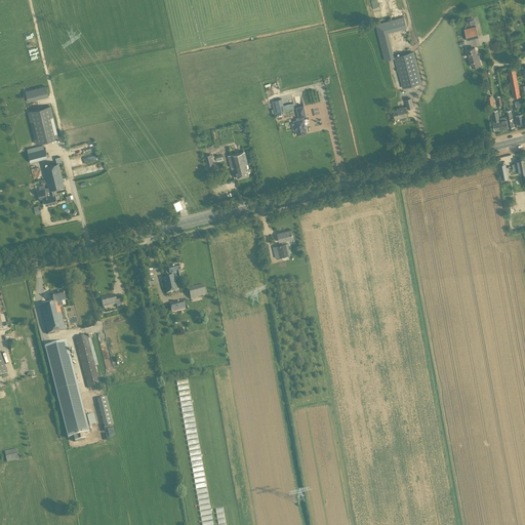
[(375,25),(385,61),(394,57),(388,32),(406,27),(404,17),(375,25)]
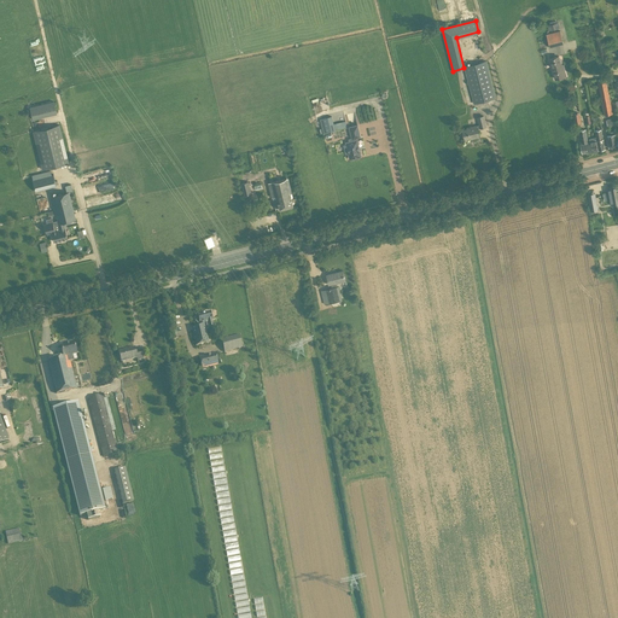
[(584,41),(598,38),(594,25),(581,29),(584,41)]
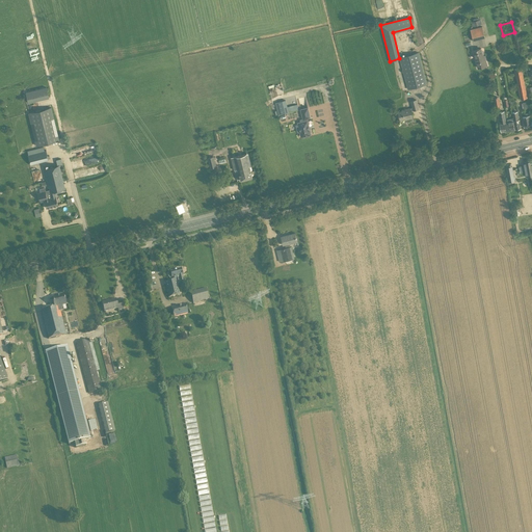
[(482,26),(470,30),(473,41),(485,37),(482,26)]
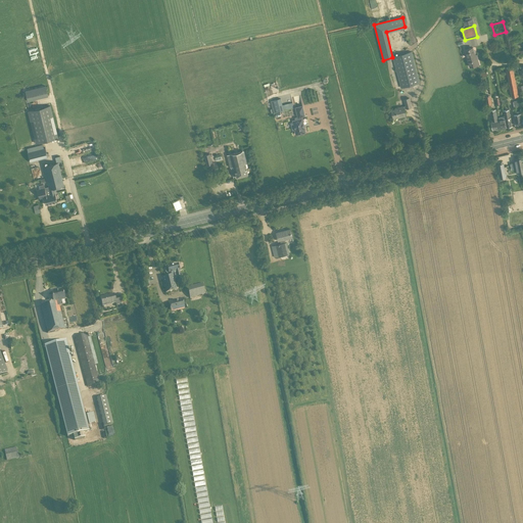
[(471,68),(476,66),(476,64),(479,63),(477,58),(476,58),(475,56),(475,57),(473,49),(466,51),(471,68)]
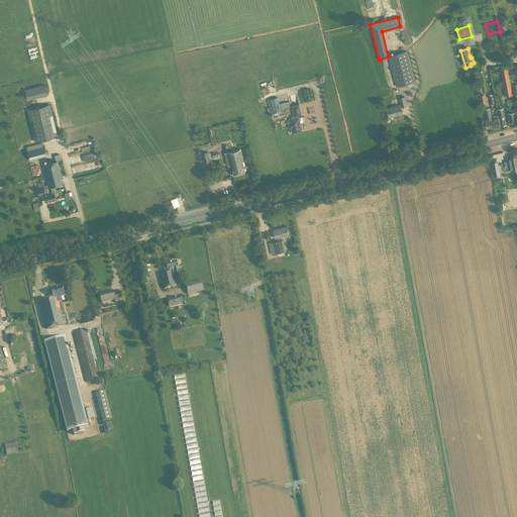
[(407,52),(389,56),(396,87),(414,82),(407,52)]
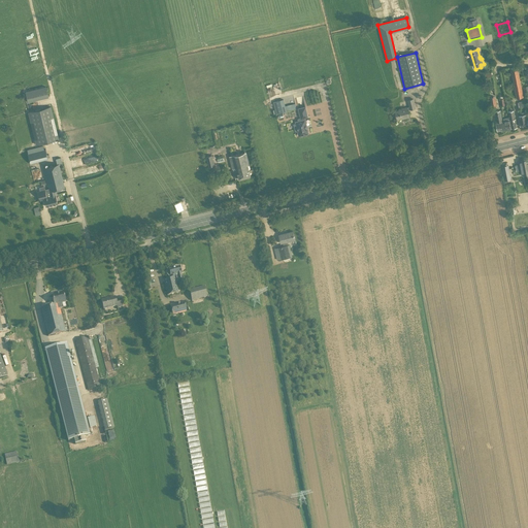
[(523,97),(518,67),(510,68),(517,98),(523,97)]
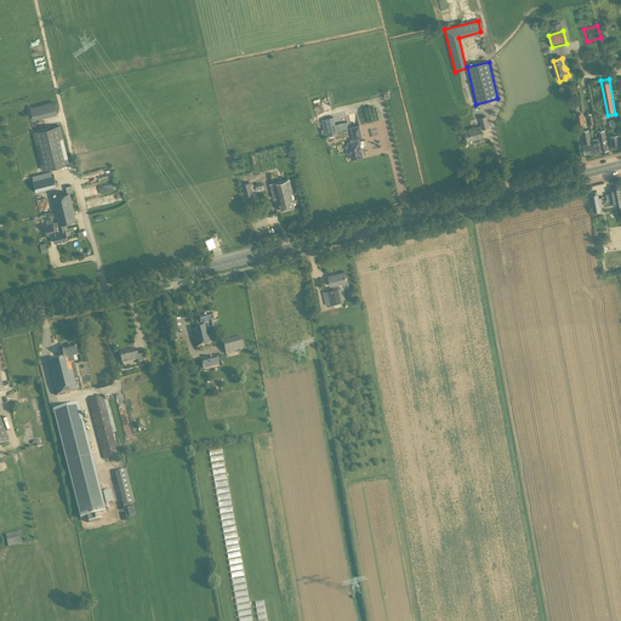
[(30,107),(34,119),(58,113),(55,101),(30,107)]
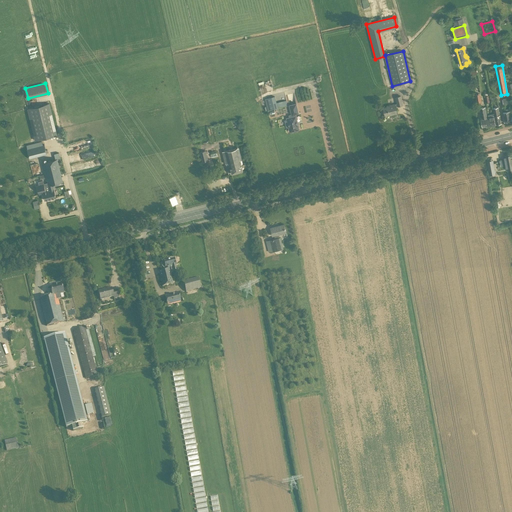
[(261,93),(270,90),(268,83),(259,85),(261,93)]
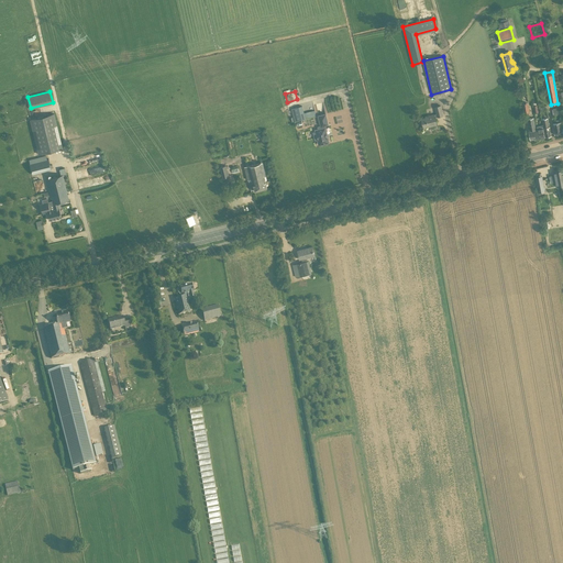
[(302,106),(291,108),(295,121),(306,119),(305,113),(302,106)]
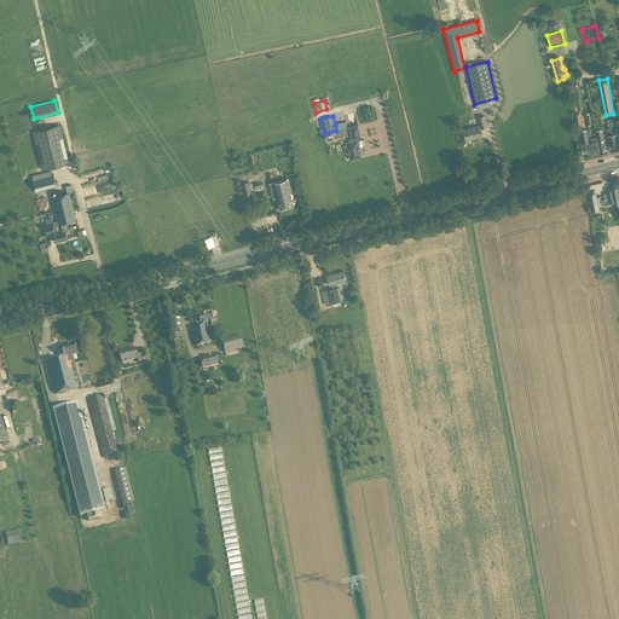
[(480,126),(476,126),(468,128),(468,129),(463,131),(466,139),(473,138),(473,139),(480,137),(478,129),(481,128),(487,127),(484,116),(479,117),(480,126)]
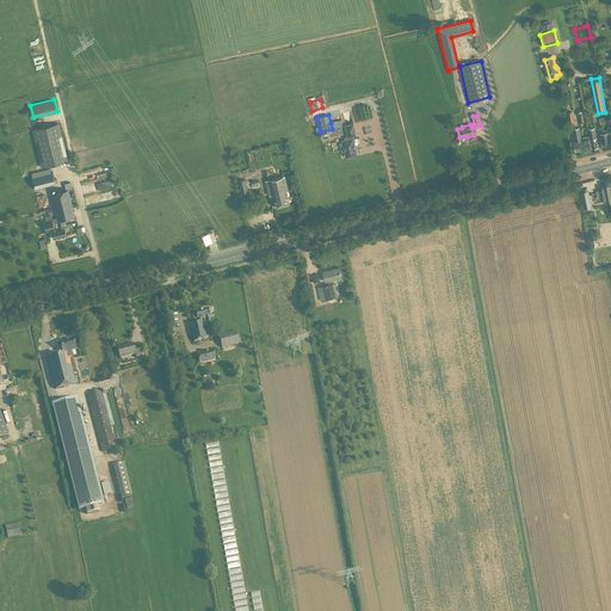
[(353,123),(346,125),(349,136),(345,137),(346,140),(343,141),(344,147),(341,147),(343,152),(345,150),(346,156),(357,154),(353,139),(352,136),(357,135),(353,123)]
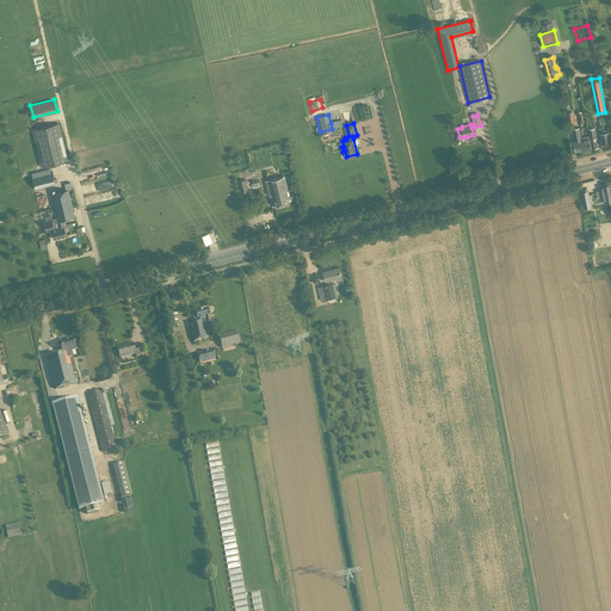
[(59,124),(32,130),(41,167),(67,161),(59,124)]
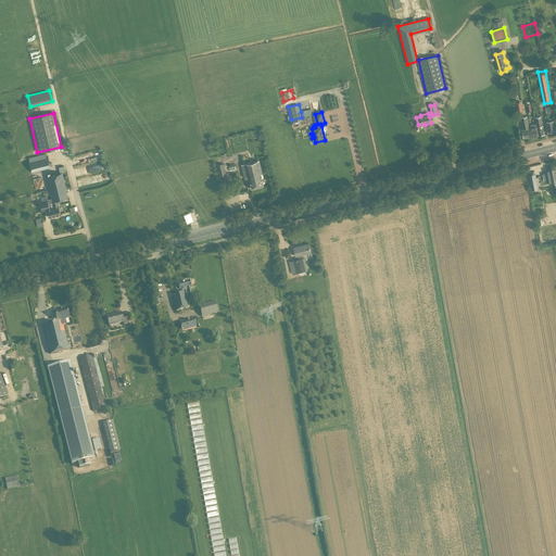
[(528,123),(527,116),(521,117),(523,129),(522,129),(523,138),(528,137),(528,133),(532,131),(531,127),(530,127),(529,128),(528,123)]
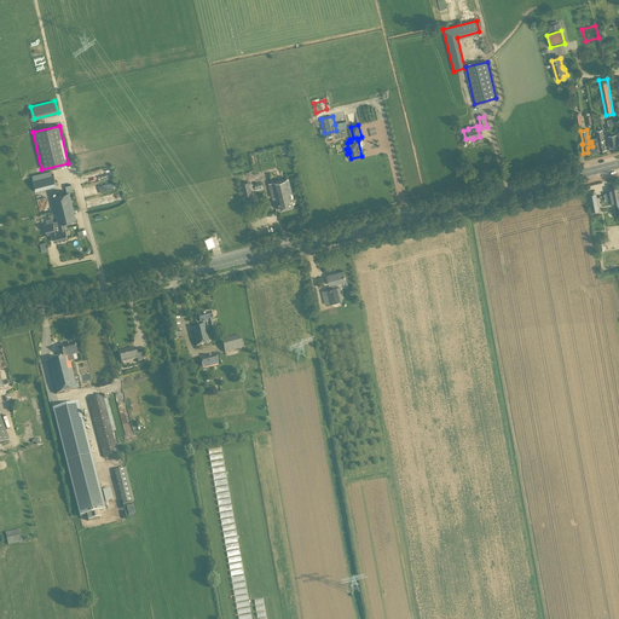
[(605,139),(603,139),(602,129),(596,131),(600,150),(606,149),(605,139)]
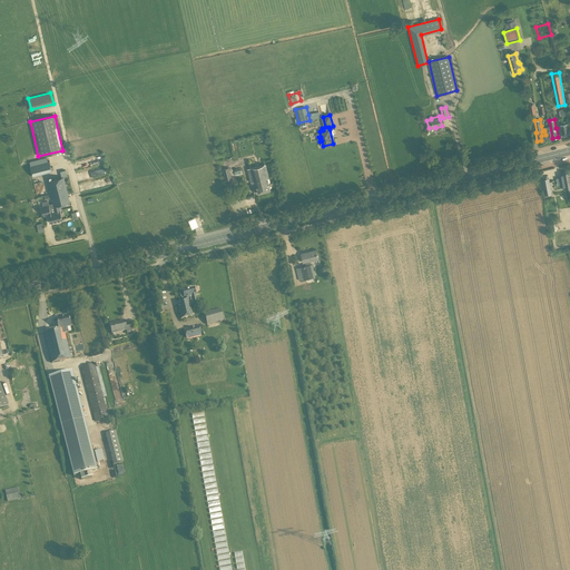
[(568,124),(560,125),(561,130),(560,130),(562,136),(569,135),(569,129),(568,124)]
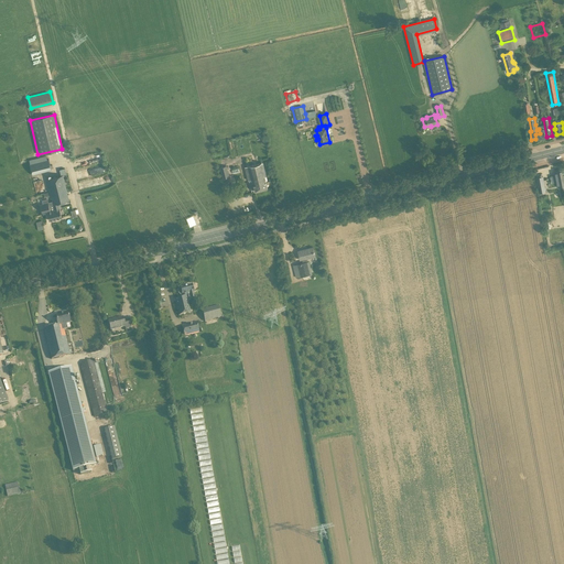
[(538,129),(539,129),(540,133),(535,134),(535,139),(545,137),(544,128),(544,126),(538,127),(538,129)]
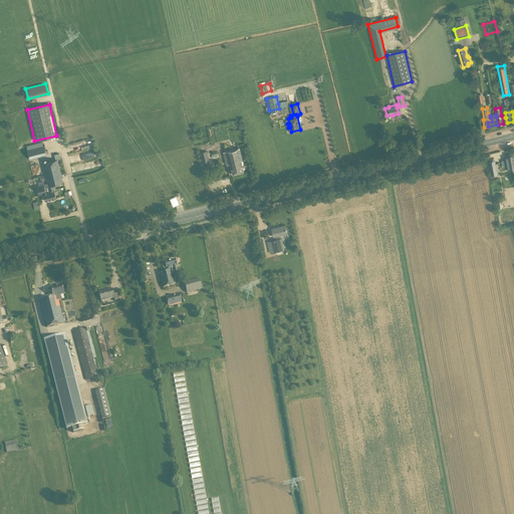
[(44,145),(42,146),(41,143),(25,146),(28,159),(46,155),(44,145)]
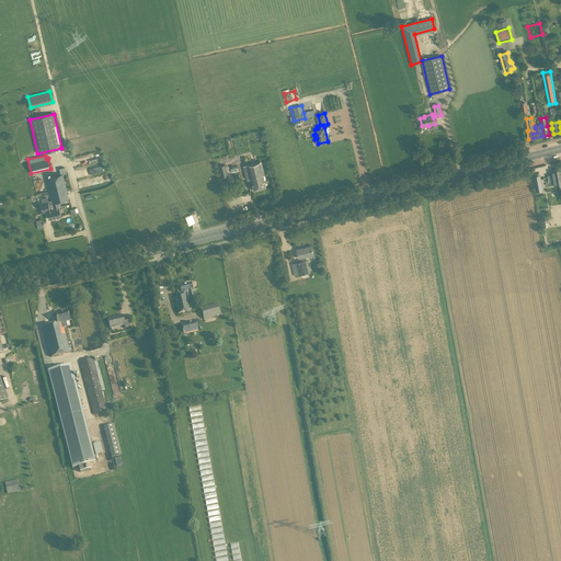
[(254,189),(266,185),(261,161),(243,165),(248,179),(252,178),(253,184),(251,185),(252,189),(254,189)]
